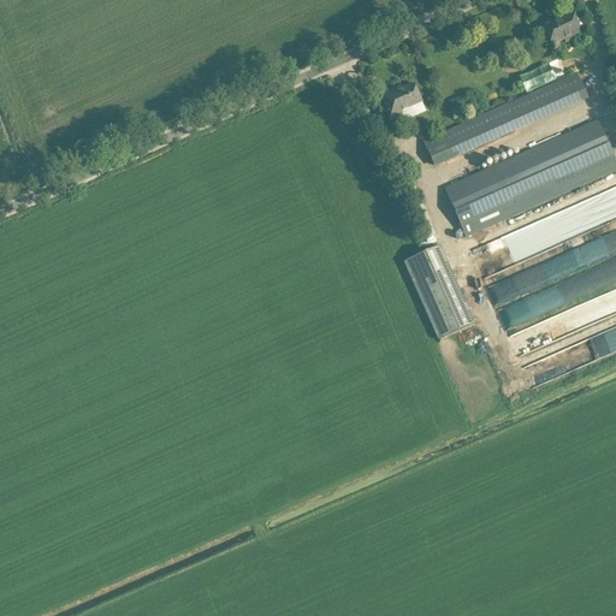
[(544,28),(552,46),(564,40),(566,43),(585,35),(574,10),(558,17),(560,21),(544,28)]
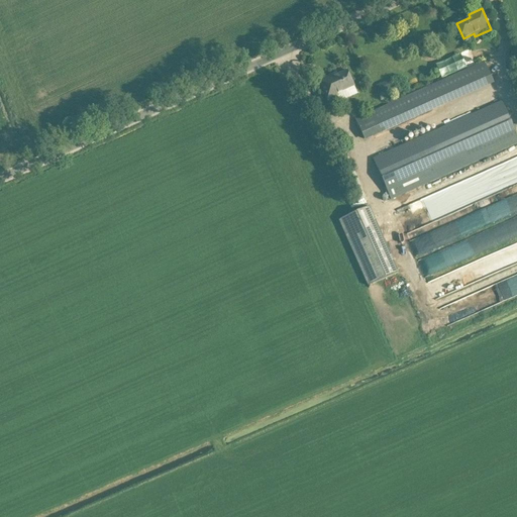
[(484,63),(355,119),(364,139),(493,82),(484,63)]
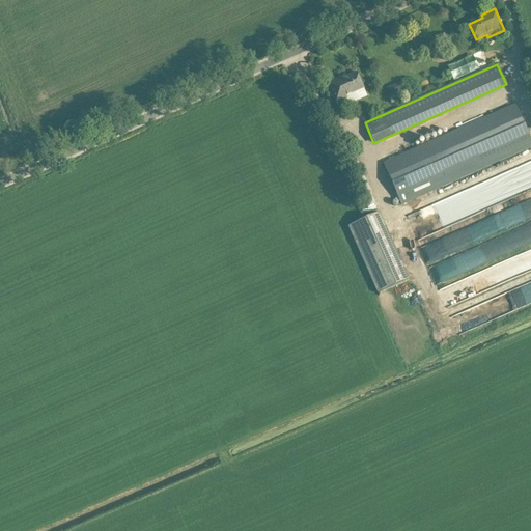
[(341,77),(328,83),(337,104),(347,100),(345,96),(363,89),(357,74),(342,80),(341,77)]
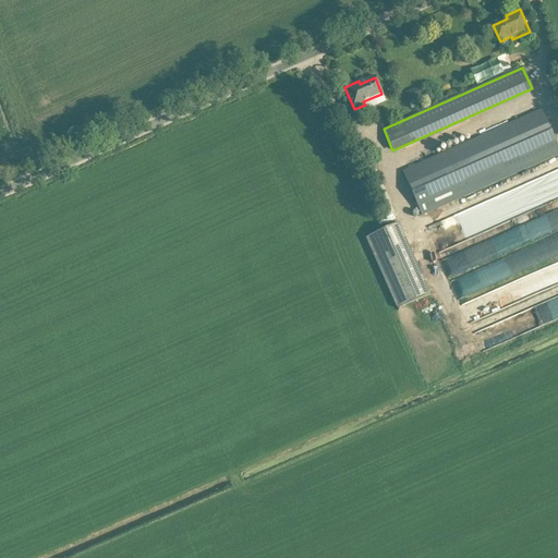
[(557,147),(542,110),(402,172),(422,216),(557,155),(557,147)]
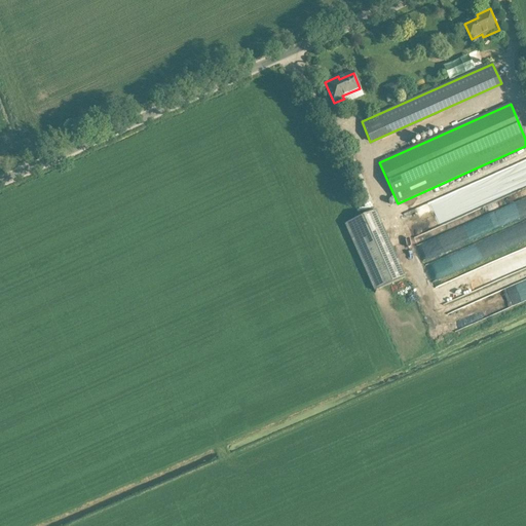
[(525,160),(500,172),(505,183),(525,174),(525,160)]
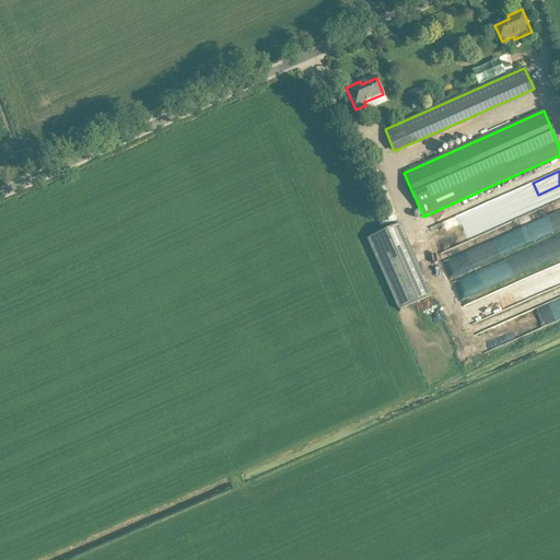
[(451,277),(559,231),(559,212),(559,210),(475,245),(476,248),(444,261),(451,277)]
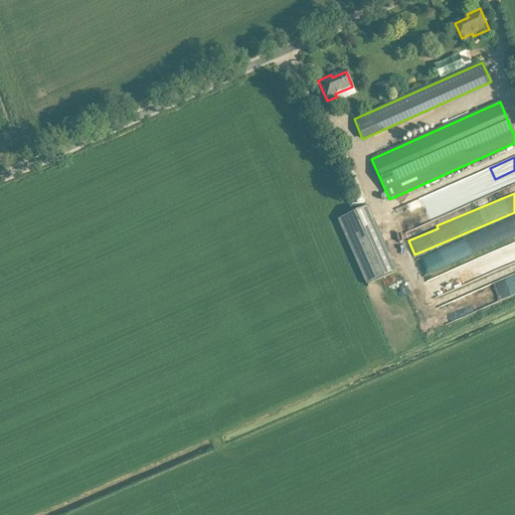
[(401,221),(405,231),(412,228),(407,215),(426,207),(422,199),(397,209),(402,221),(401,221)]
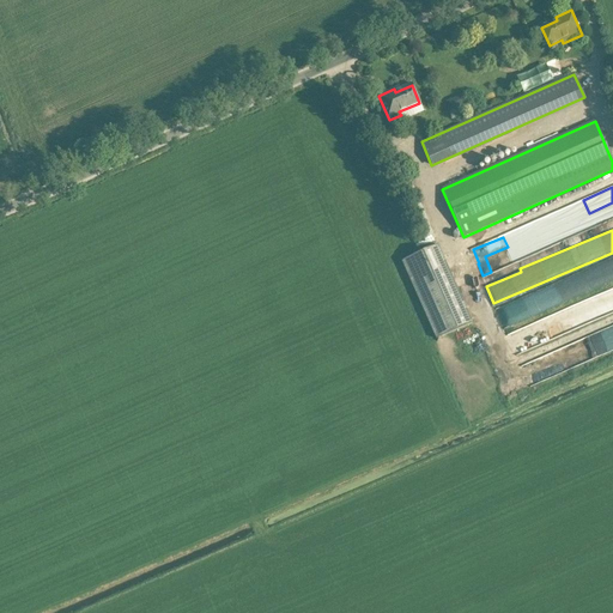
[(436,339),(472,323),(437,246),(402,261),(436,339)]
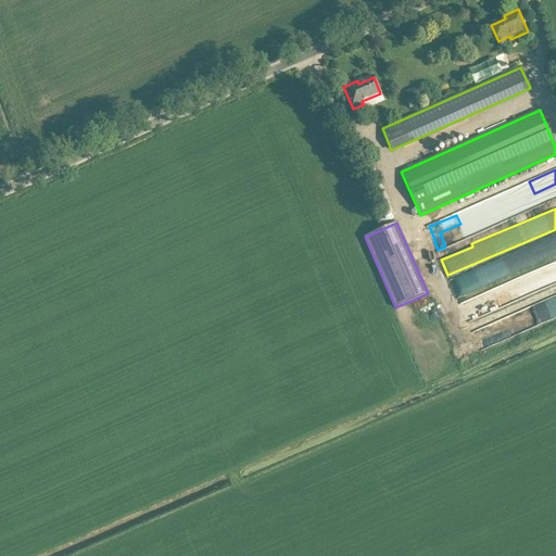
[(469,238),(475,235),(470,224),(465,226),(469,238)]
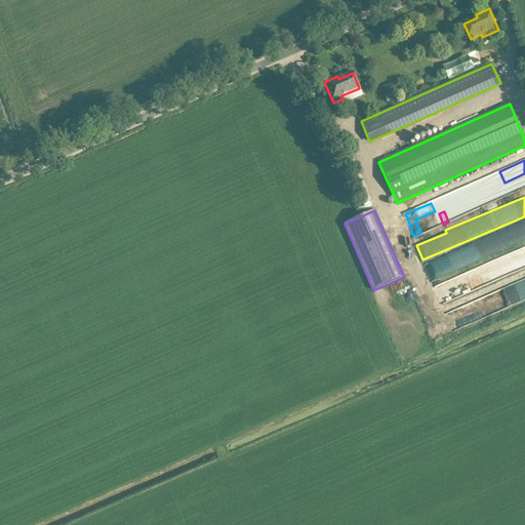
[(433,275),(524,241),(524,224),(457,248),(459,253),(429,265),(433,275)]
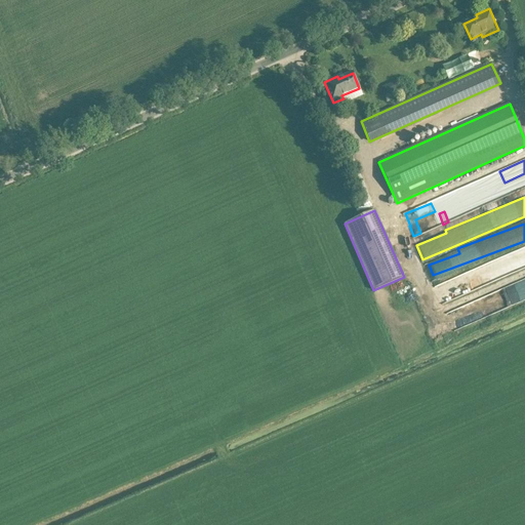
[(524,248),(461,276),(469,293),(524,269),(524,248)]
